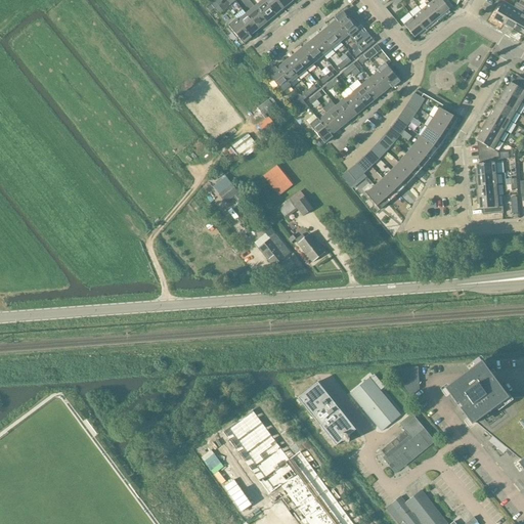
[(284,8),(276,0),(264,0),(263,1),(275,15),(284,8)]
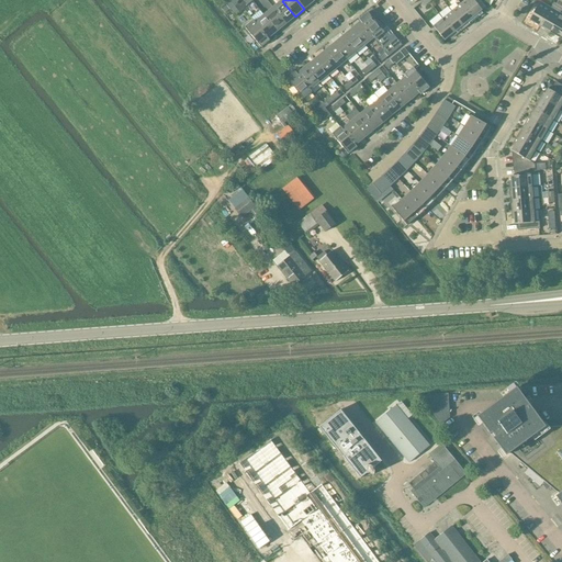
[(472,0),(465,0),(461,4),(474,21),(479,17),(476,14),(482,11),(472,0)]
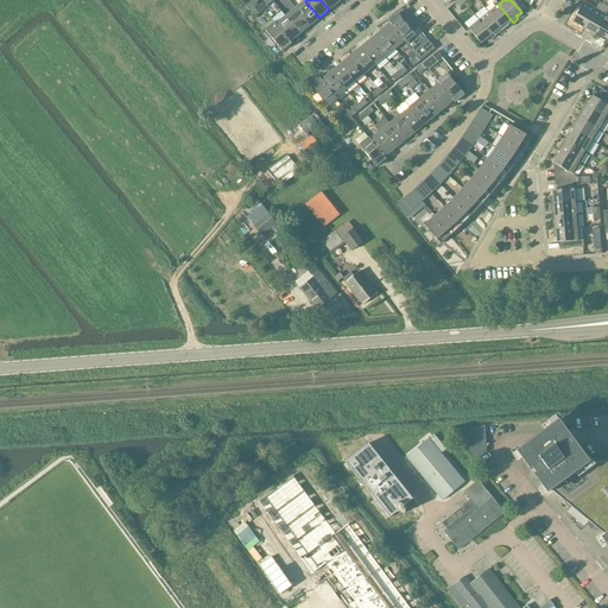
[(244,5),(249,11),(254,7),(248,1),(244,5)]
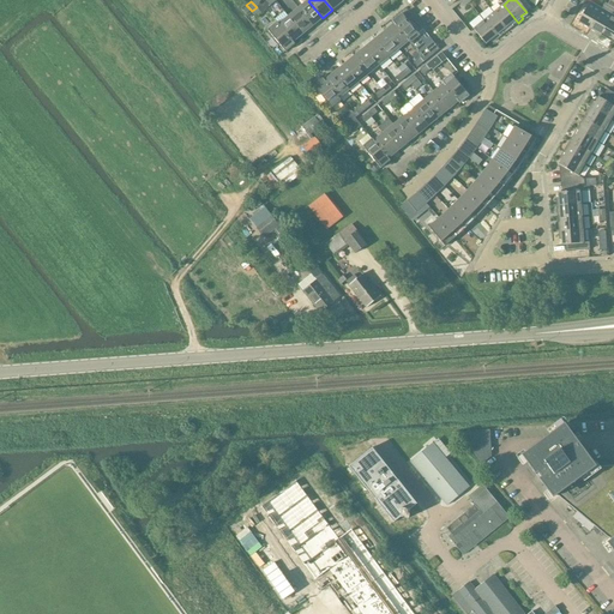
[(323,18),(308,1),(299,10),(312,25),(323,18)]
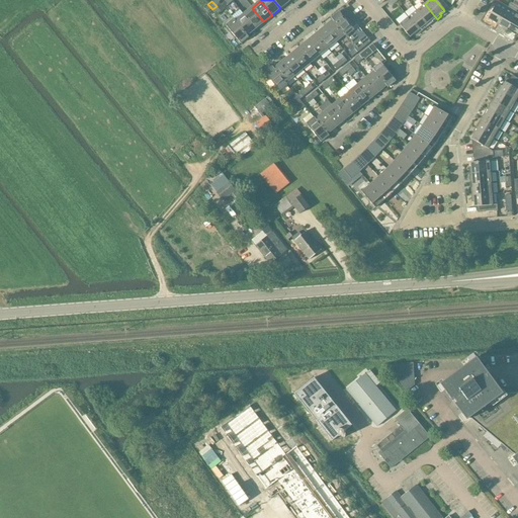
[(497,24),(507,8),(497,2),(488,19),(497,24)]
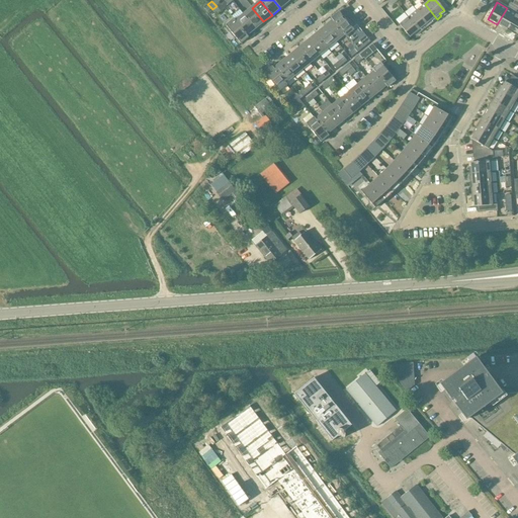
[(207,4),(203,8),(208,13),(212,9),(207,4)]
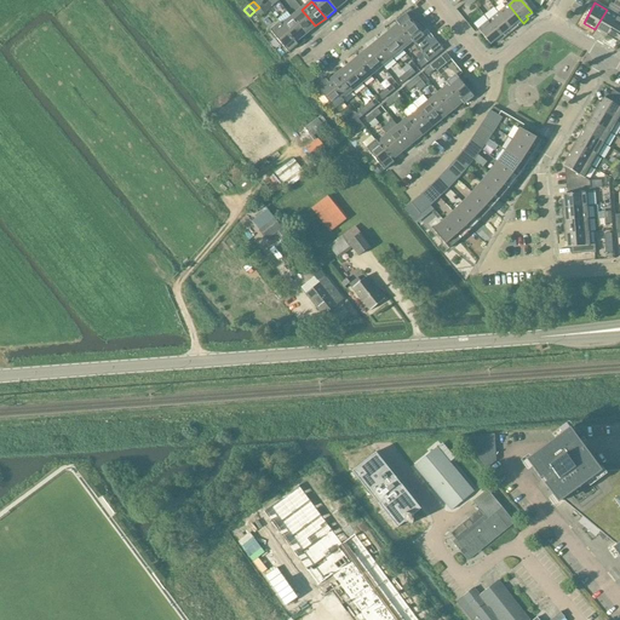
[(518,27),(523,23),(509,5),(499,13),(511,28),(516,24),(518,27)]
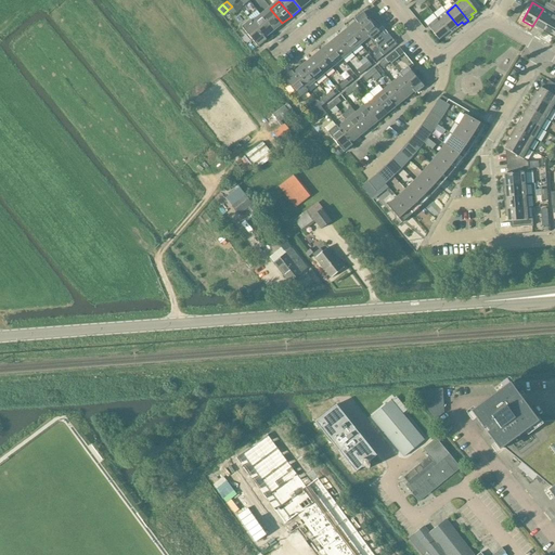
[(232,7),(228,10),(232,16),(236,12),(232,7)]
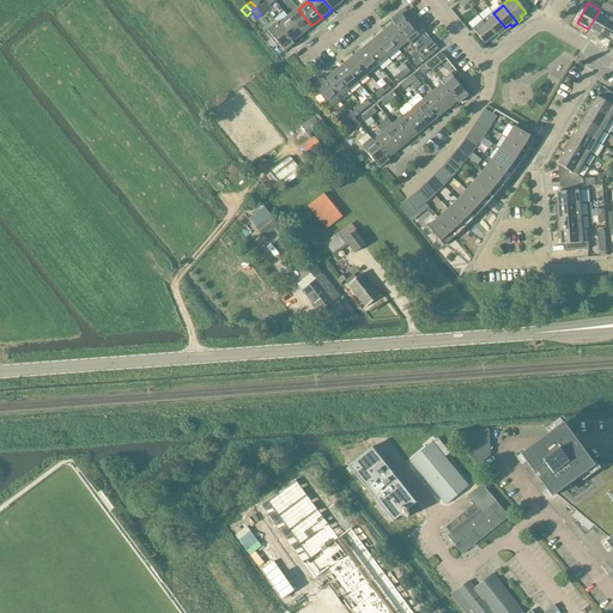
[(289,17),(302,34),(311,25),(298,10),(289,17)]
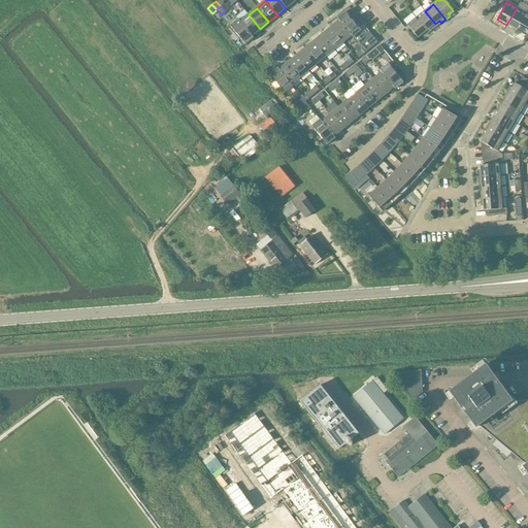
[(517,31),(526,13),(517,8),(506,25),(517,31)]
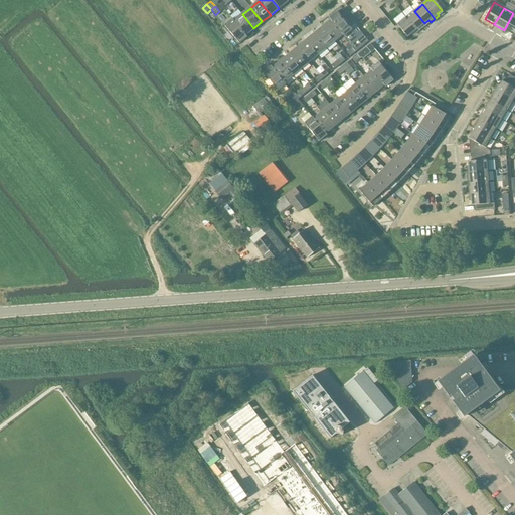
[(405,18),(417,32),(421,29),(419,27),(424,23),(414,11),(405,18)]
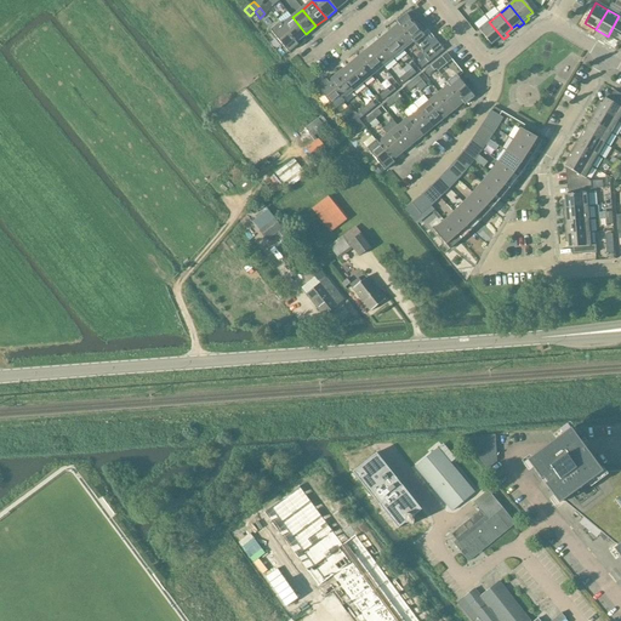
[(397,22),(399,24),(414,41),(412,41),(415,45),(425,36),(406,15),(397,22)]
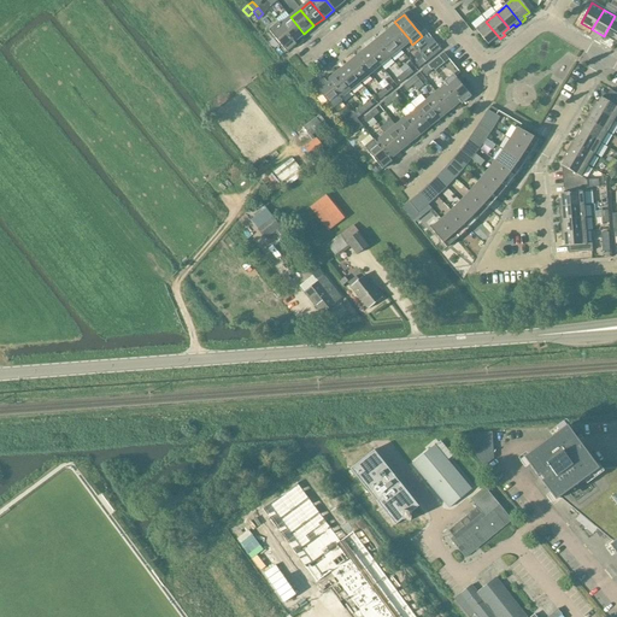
[(615,42),(616,37),(616,17),(615,16),(604,36),(615,42)]
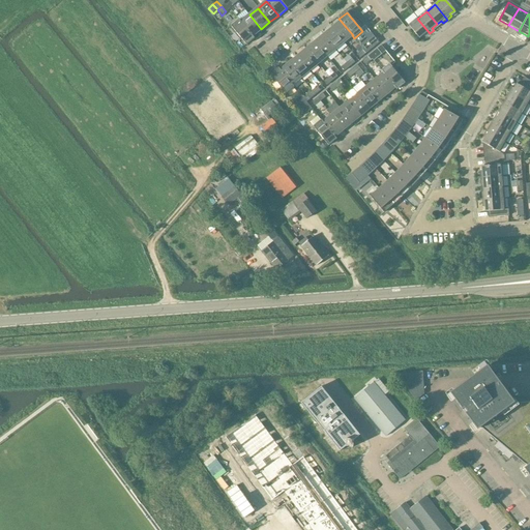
[(253,36),(261,29),(249,15),(241,22),(240,22),(253,36)]
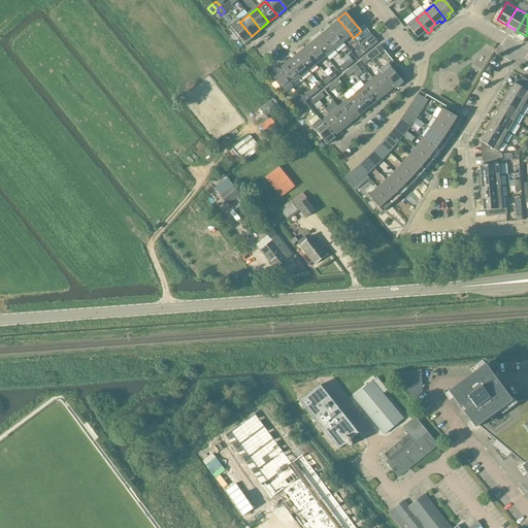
[(428,33),(416,19),(407,26),(418,38),(422,34),(424,36),(428,33)]
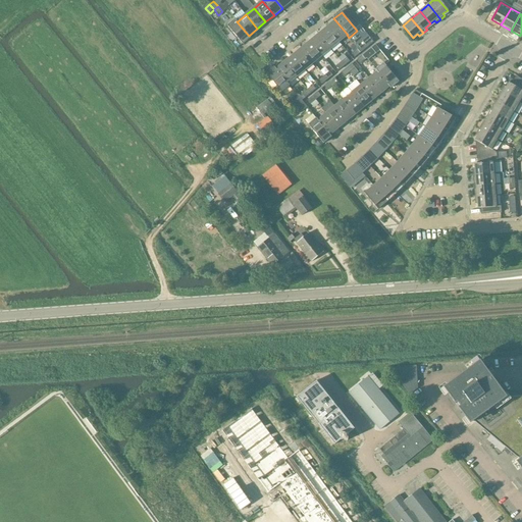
[(251,38),(249,36),(237,21),(238,21),(236,19),(227,25),(243,45),(251,38)]
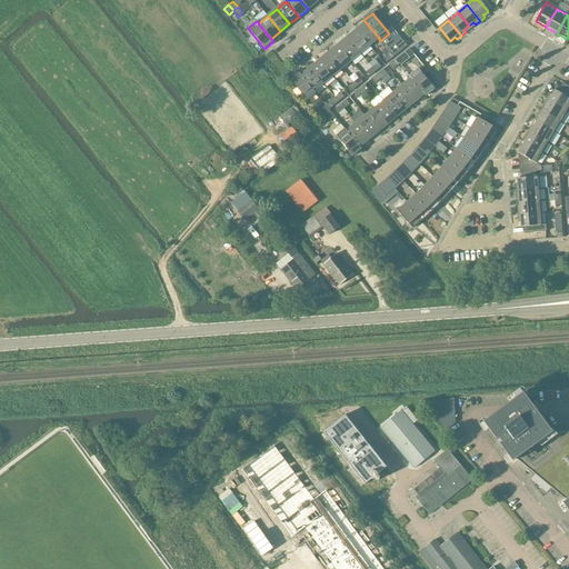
[(357,30),(369,46),(378,38),(379,38),(366,22),(357,30)]
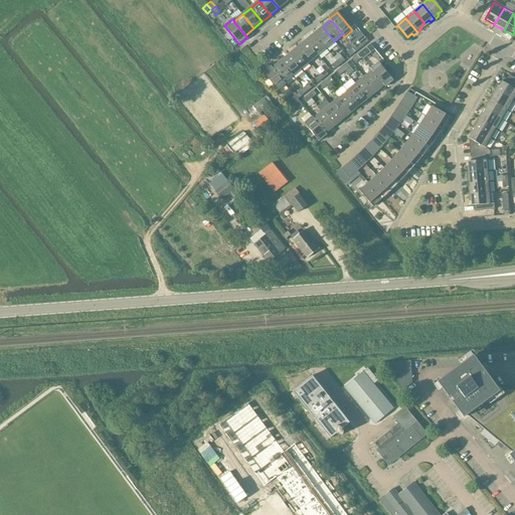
[(314,34),(326,48),(334,41),(323,27),(314,34)]
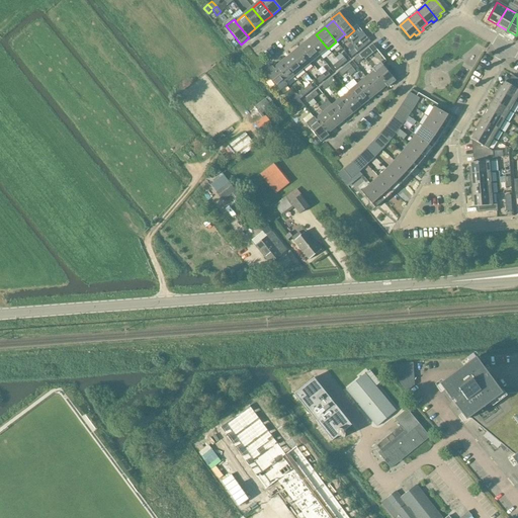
[(308,41),(320,56),(328,49),(316,34),(308,41)]
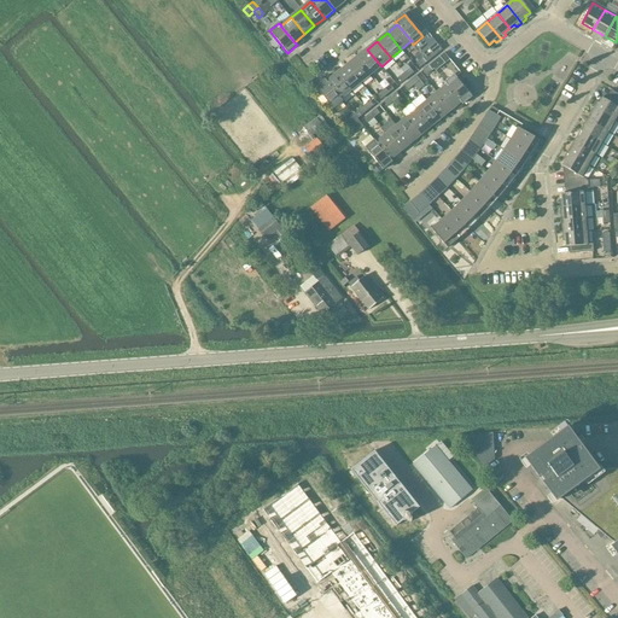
[(429,53),(423,58),(426,63),(442,51),(436,42),(426,50),(429,53)]
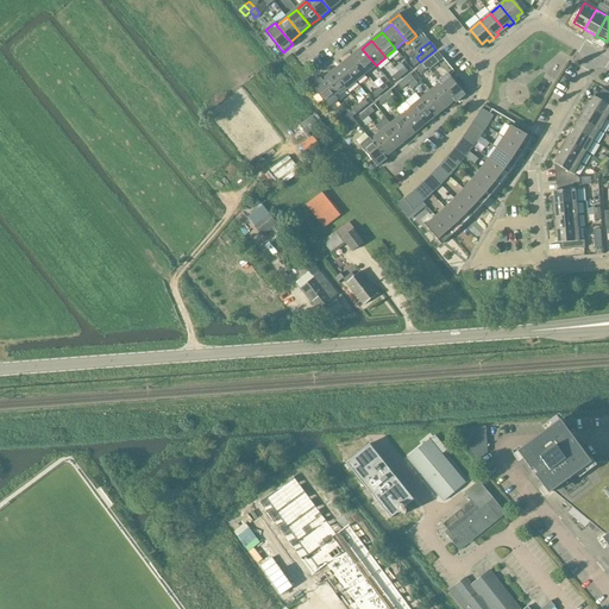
[(352,57),(365,73),(376,66),(362,49),(352,57)]
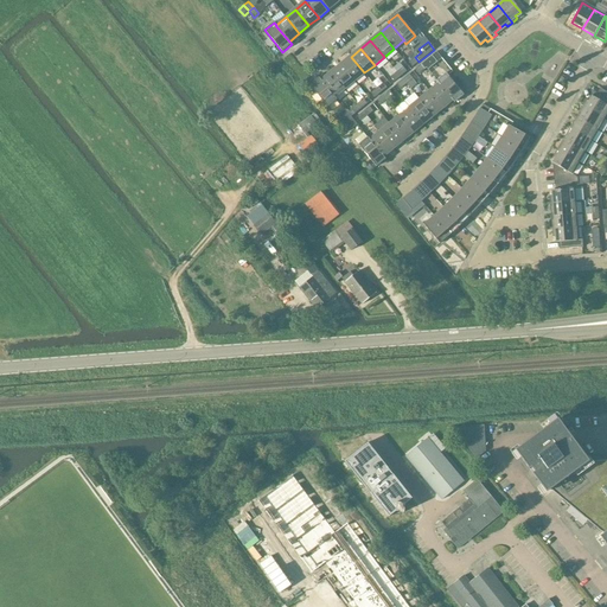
[(421,65),(425,70),(427,68),(428,70),(442,58),(436,52),(421,65)]
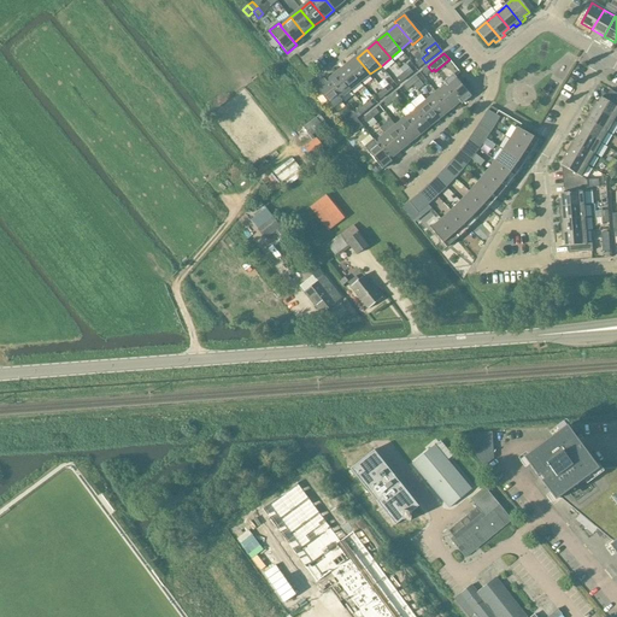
[(370,74),(357,58),(346,65),(360,82),(370,74)]
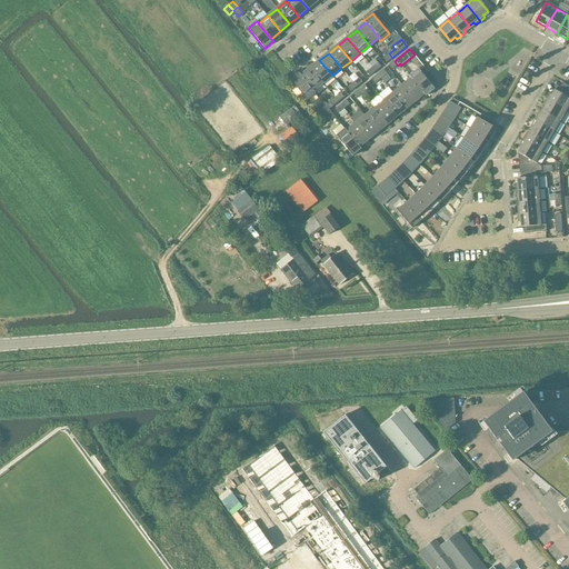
[(392,58),(389,53),(383,59),(387,63),(392,58)]
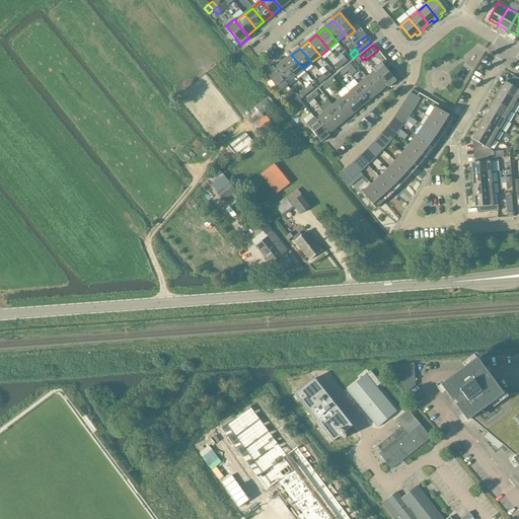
[(303,69),(291,55),(283,62),(294,76),(303,69)]
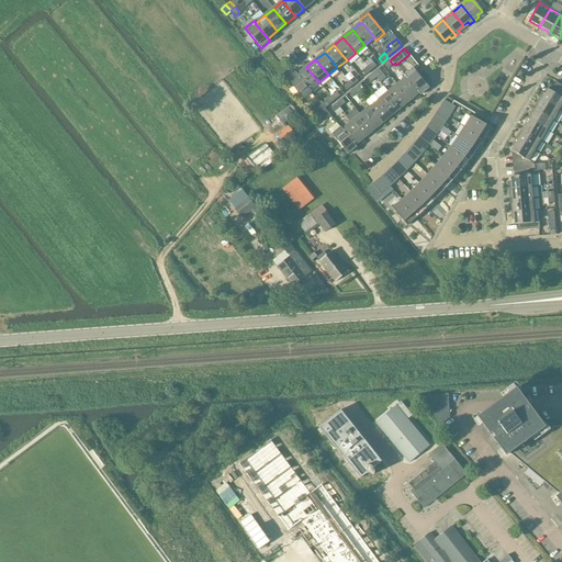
[(388,69),(393,65),(390,60),(384,65),(388,69)]
